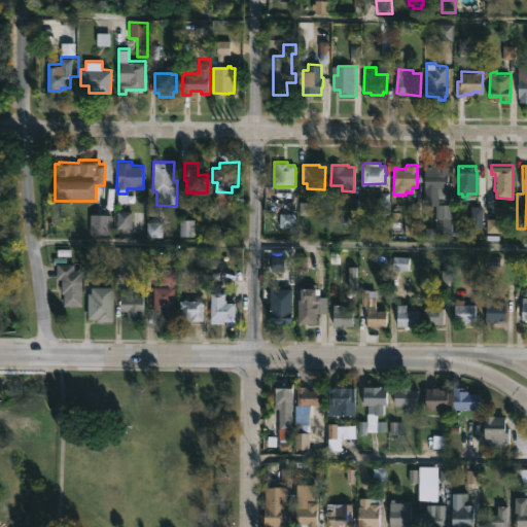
[(438,205),(424,204),(425,167),(449,167),(449,188),(446,188),(446,197),(438,197),(438,205)]
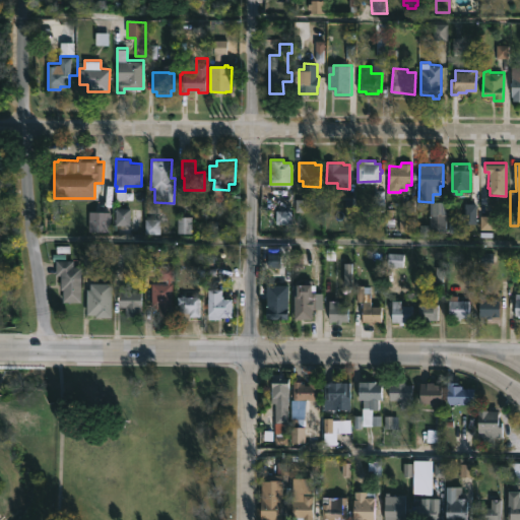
[(109,231),(88,231),(88,210),(110,210),(109,231)]
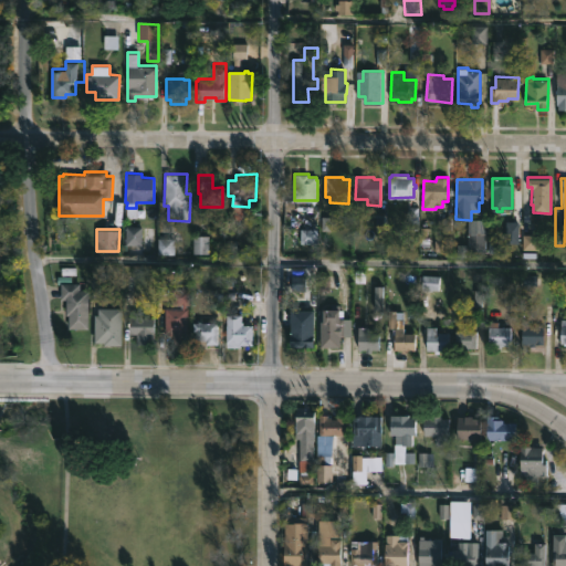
[(87,291),(87,328),(66,327),(67,315),(65,315),(65,299),(61,299),(61,283),(80,283),(80,290),(87,290),(87,291)]
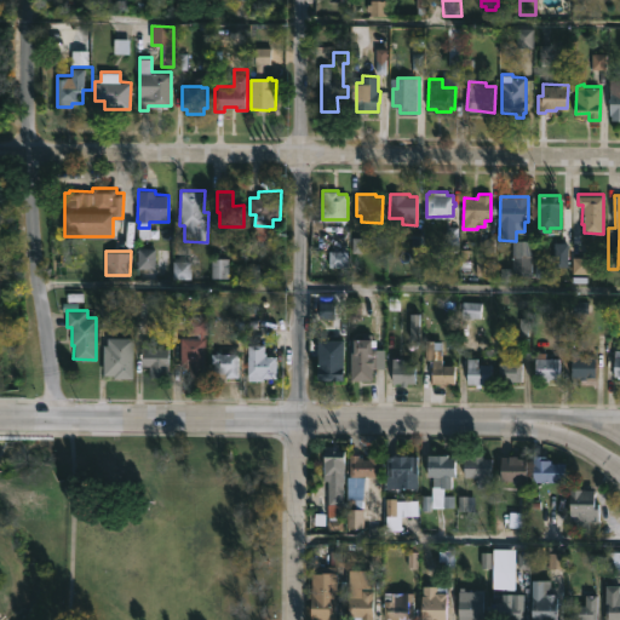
[(208,315),(210,378),(190,378),(190,367),(187,367),(187,363),(181,363),(181,337),(185,337),(185,315),(208,315)]
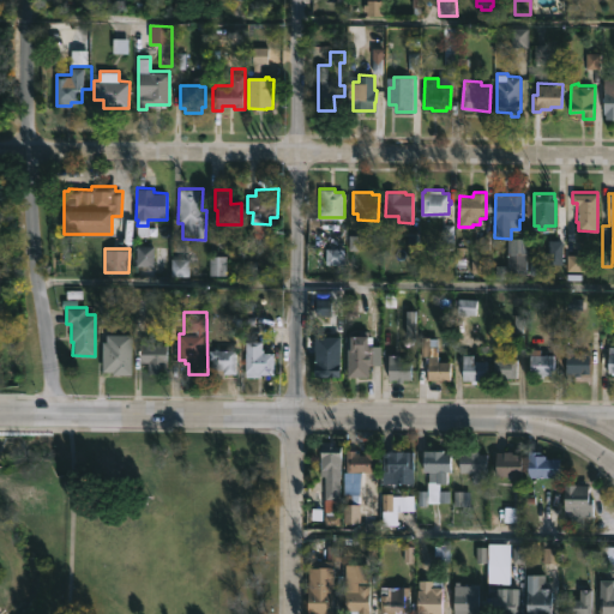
[(132,333),(132,336),(134,336),(134,374),(113,374),(113,371),(103,371),(103,341),(107,341),(107,333),(132,333)]
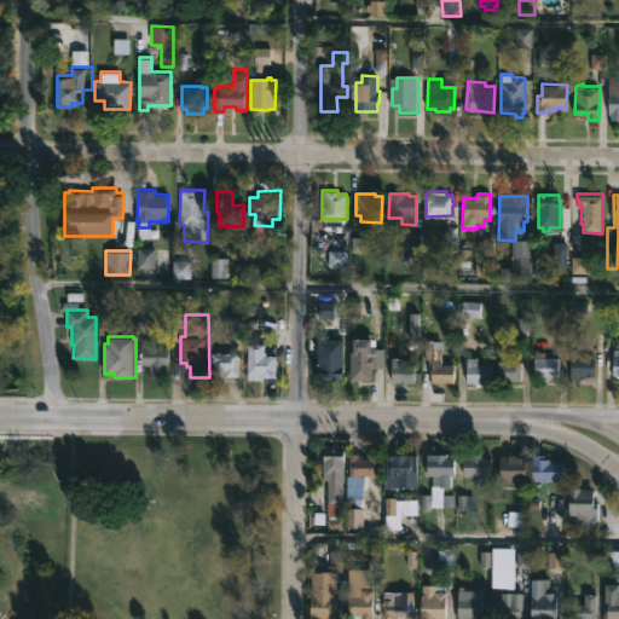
[(325,377),(318,379),(318,337),(343,339),(343,377),(325,377)]
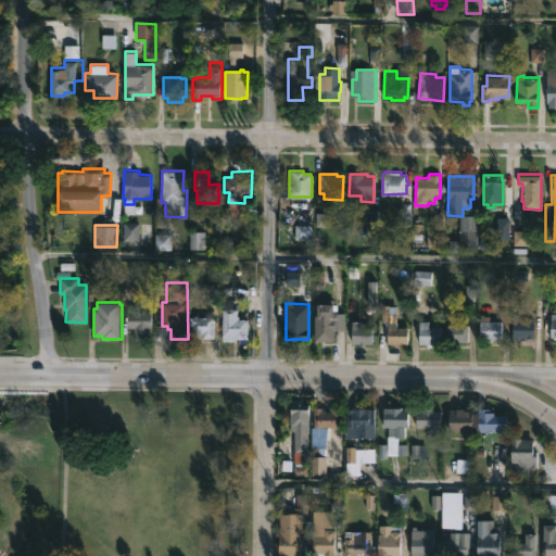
[(335,304),(333,318),(344,317),(344,331),(336,331),(336,341),(315,341),(315,315),(317,315),(317,303),(335,303),(335,304)]
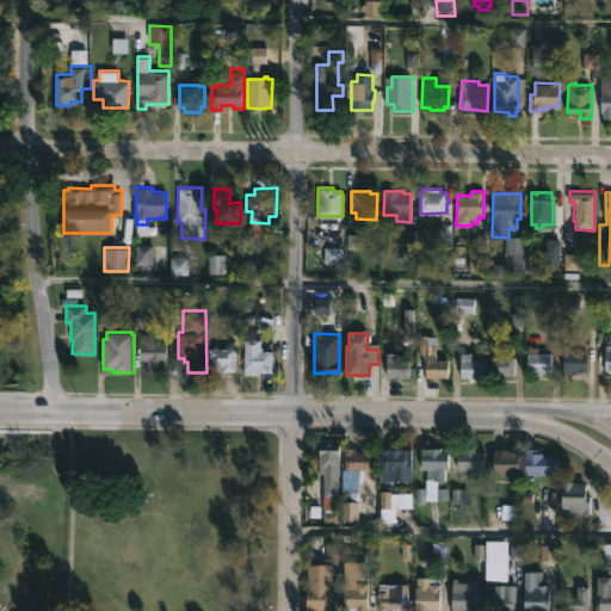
[(427,334),(427,335),(436,335),(436,345),(427,345),(427,353),(436,353),(436,359),(449,359),(448,377),(426,377),(426,353),(419,353),(419,334),(427,334)]
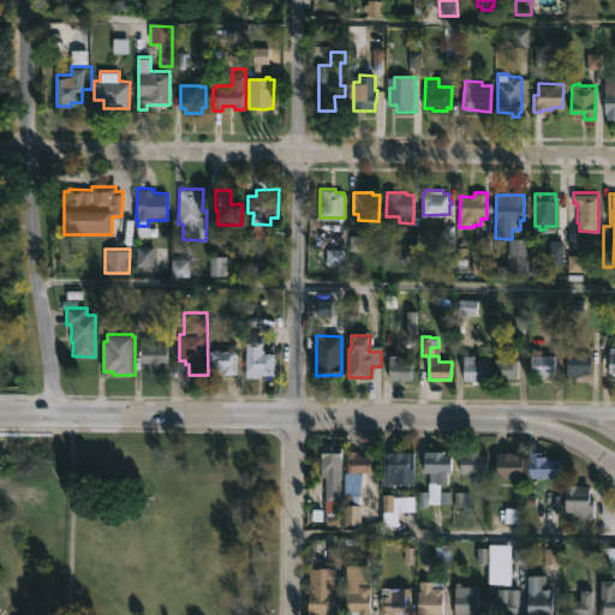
[(155,338),(155,346),(168,346),(168,372),(149,372),(149,362),(142,362),(141,358),(142,338),(155,338)]
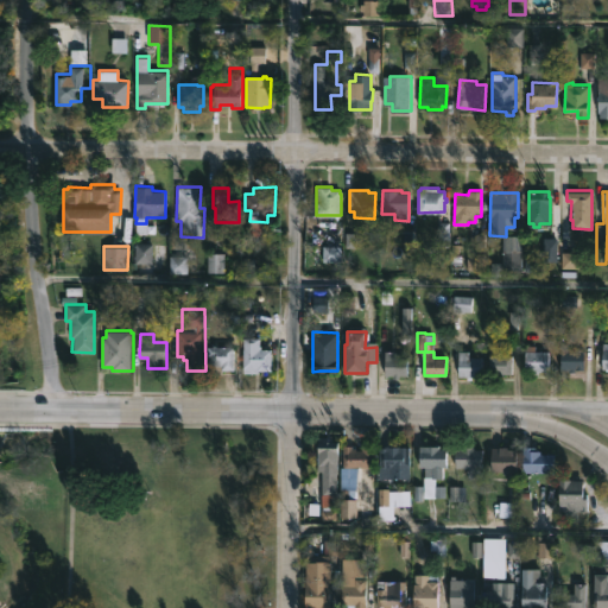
[(272,350),(271,369),(255,369),(254,373),(244,372),(244,337),(259,337),(259,348),(272,348),(272,350)]
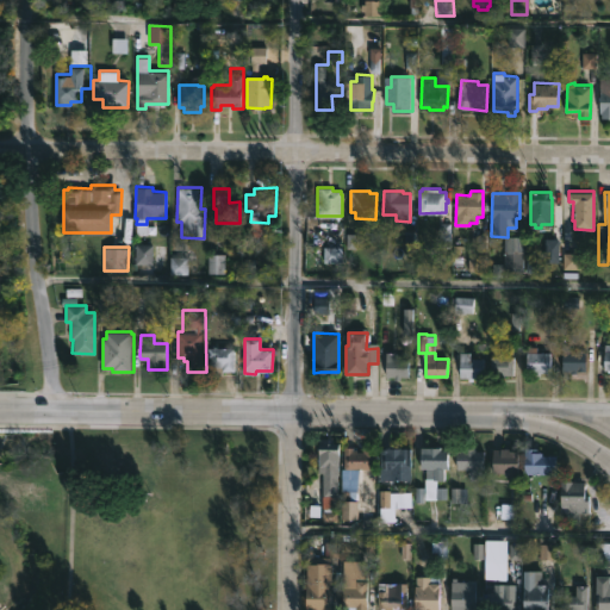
[(586,366),(586,371),(561,371),(562,344),(573,344),(573,350),(587,352),(586,366)]
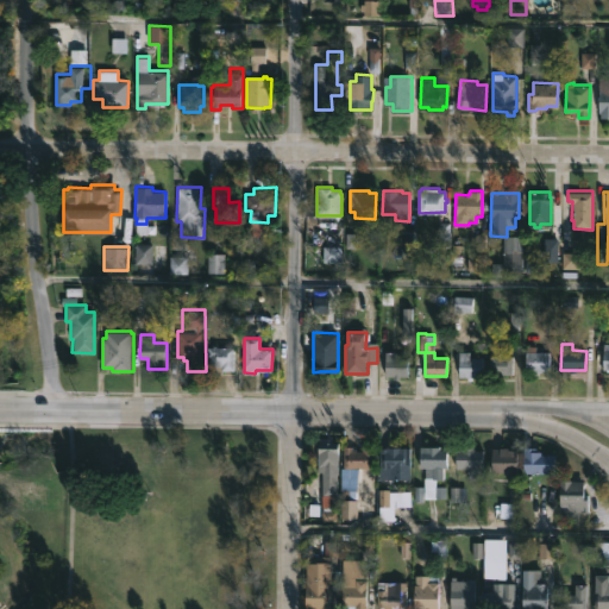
[(217,345),(217,347),(233,347),(232,370),(213,370),(212,356),(208,356),(208,346),(217,345)]
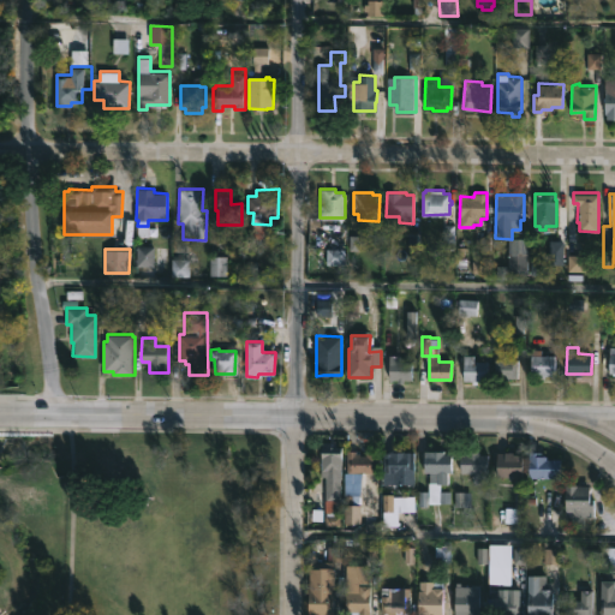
[(542,348),(542,356),(555,354),(555,374),(544,375),(544,377),(539,377),(539,375),(532,375),(531,348),(542,348)]
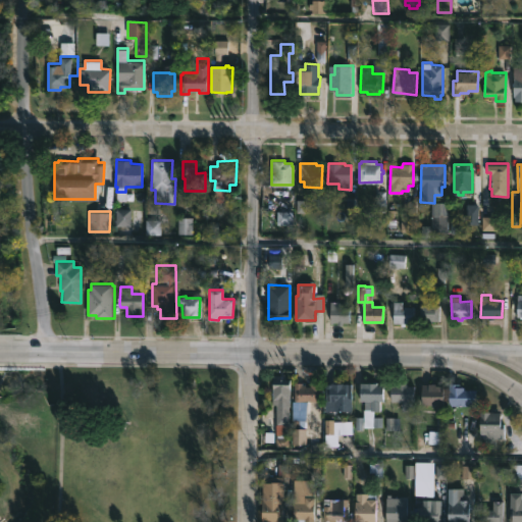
[(340,301),(340,307),(350,307),(350,321),(338,322),(338,321),(330,321),(330,301),(340,301)]
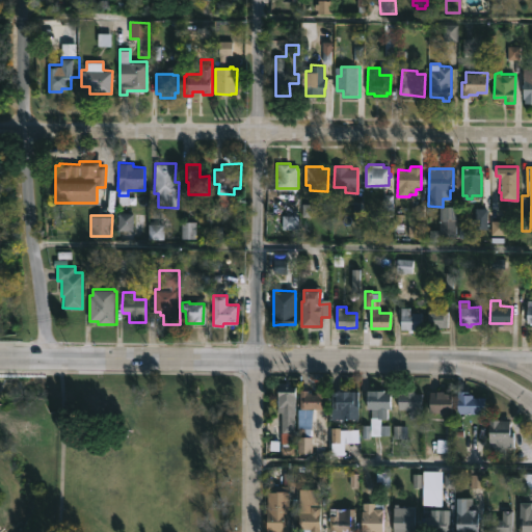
[(410,308),(410,312),(422,312),(422,329),(413,329),(413,331),(408,331),(408,328),(401,328),(401,307),(410,307),(410,308)]
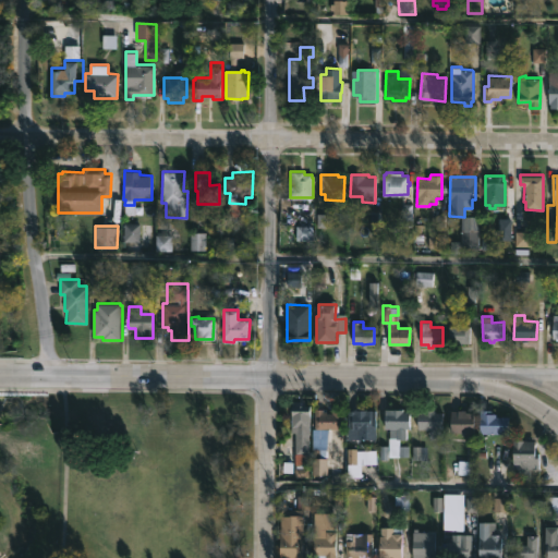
[(451,344),(472,346),(473,328),(453,327),(451,344)]
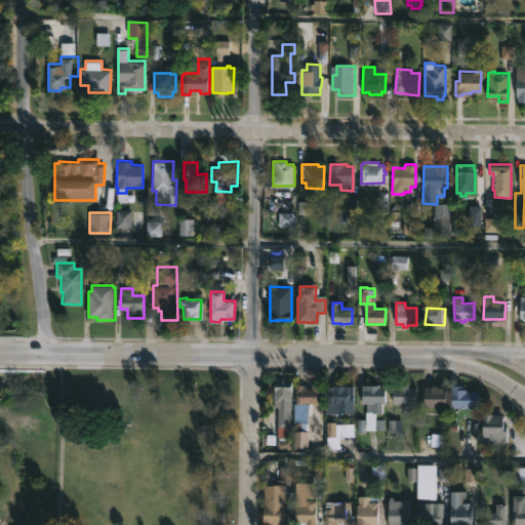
[(292,381),(291,438),(277,438),(277,410),(274,410),(275,380),(292,381)]
